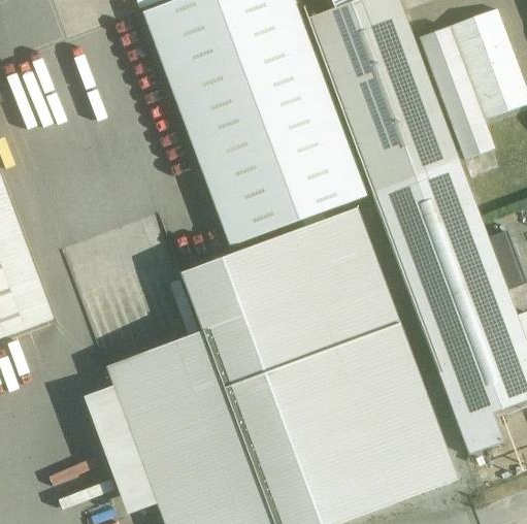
[(168,0),(141,10),(230,244),(367,192),(295,0),(168,0)]
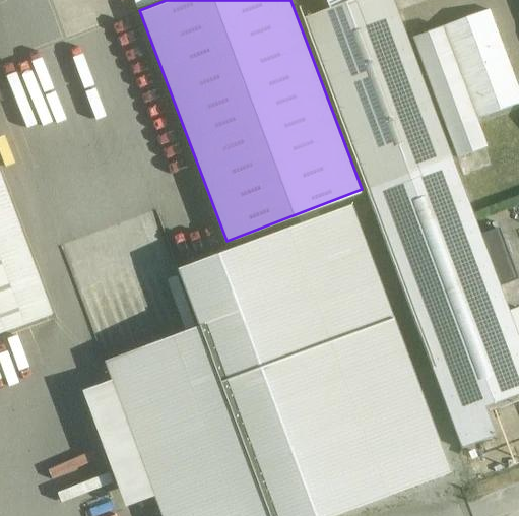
[(321,0),(324,8),(303,16),(303,17),(367,189),(462,446),(496,434),(485,406),(518,392),(518,337),(499,284),(518,277),(518,274),(500,226),(479,233),(472,213),(452,157),(398,12),(393,0),(321,0)]
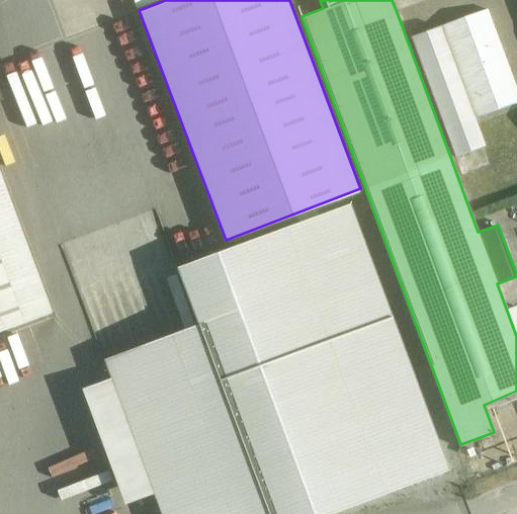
[(490,143),(480,117),(516,101),(516,91),(486,10),(411,38),(445,131),(455,156),(490,143)]
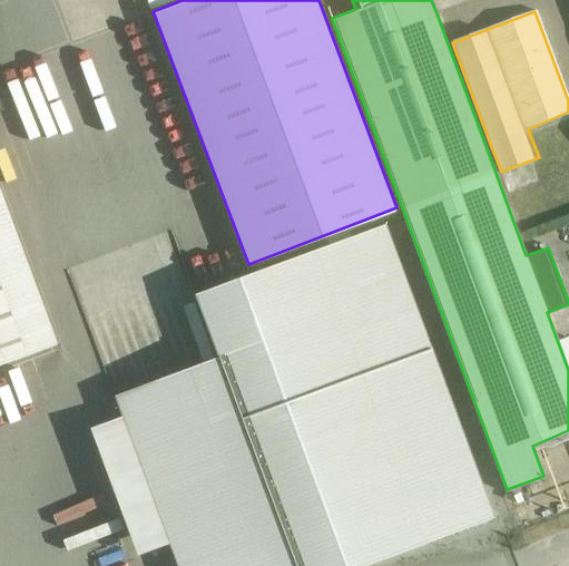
[(147,49),(130,57),(141,81),(158,74),(147,49)]
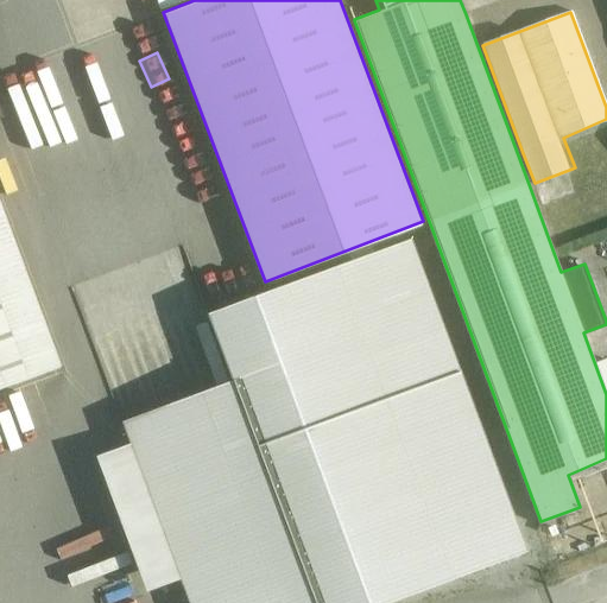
[(0,383),(58,363),(0,208),(0,383)]
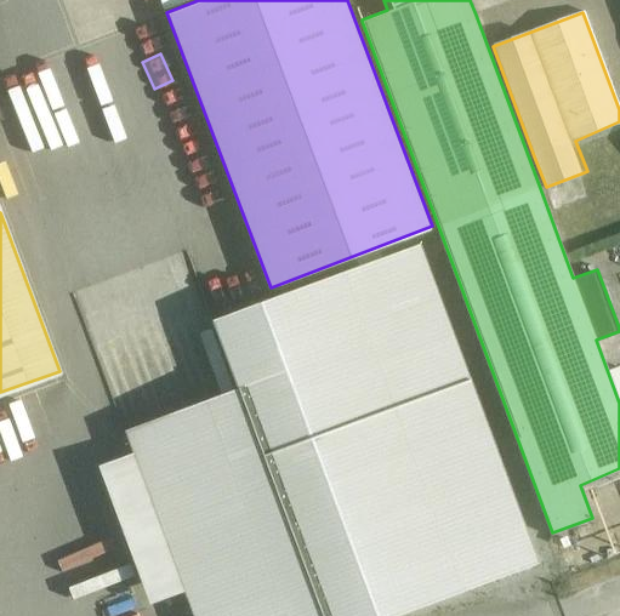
[(390,615),(538,562),(420,243),(214,319),(239,387),(126,429),(195,615),(390,615)]
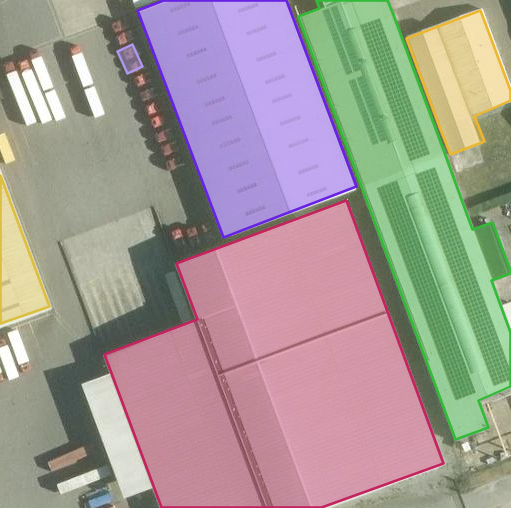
[(168,245),(178,240),(169,218),(158,222),(168,245)]
